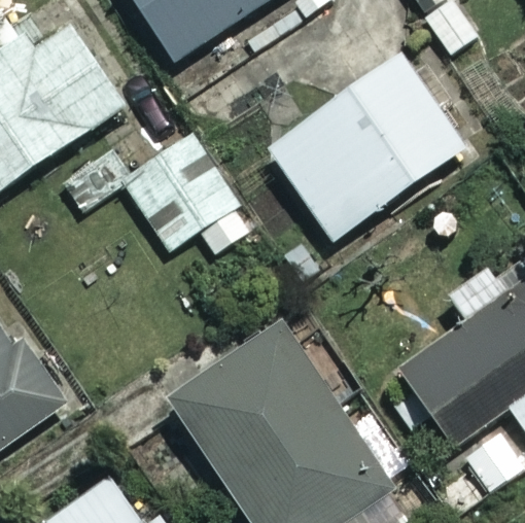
[(132,0),(173,63),(266,0),(132,0)]
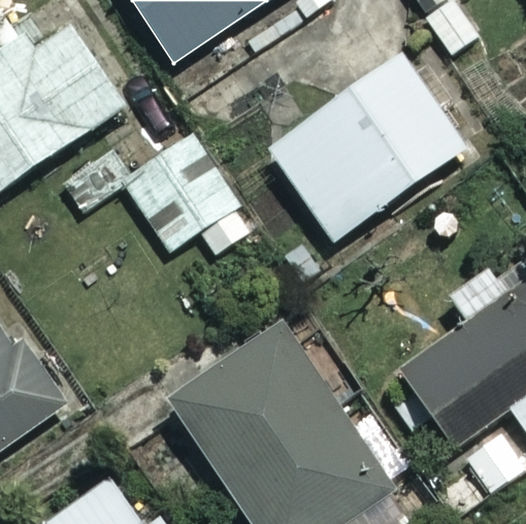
[(448,0),(426,14),(452,54),(486,31),(465,0),(448,0)]
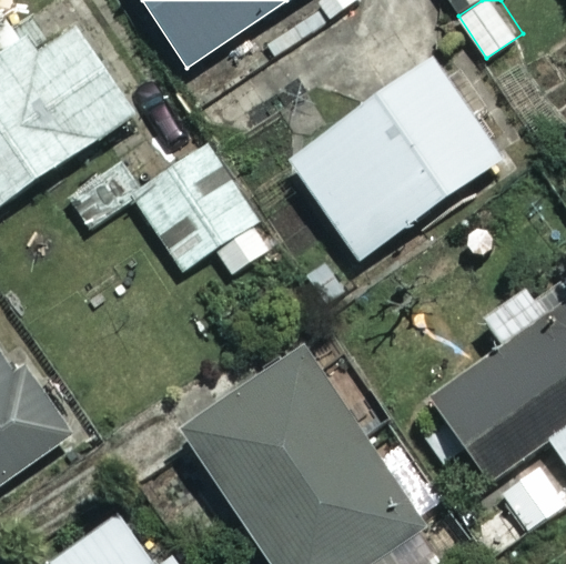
[(32,60),(0,13),(0,203),(130,114),(73,32),(32,60)]
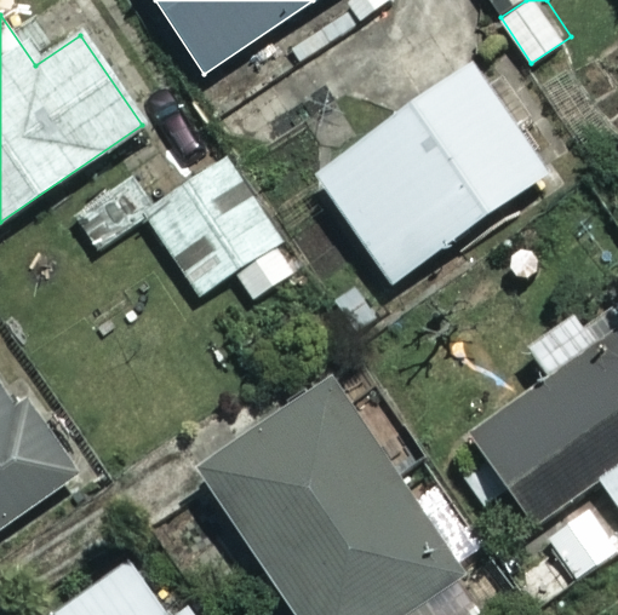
[(544,173),(468,67),(314,177),(392,283),(544,173)]
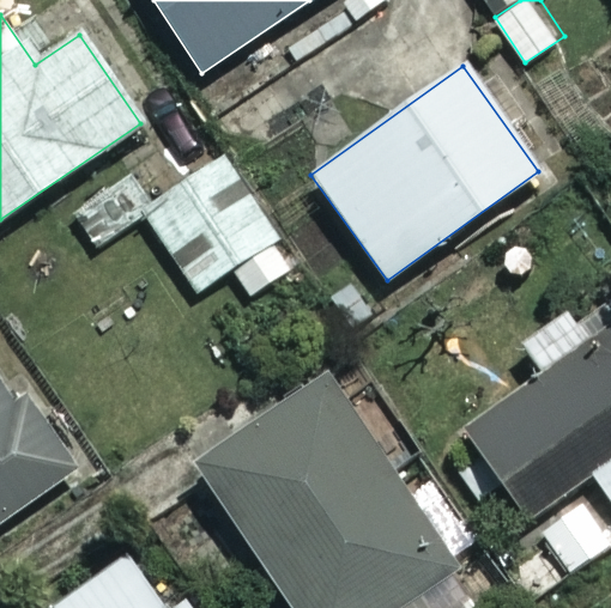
[(200,120),(70,207),(97,248),(147,214),(198,291),(235,266),(253,293),(297,265),(200,120)]
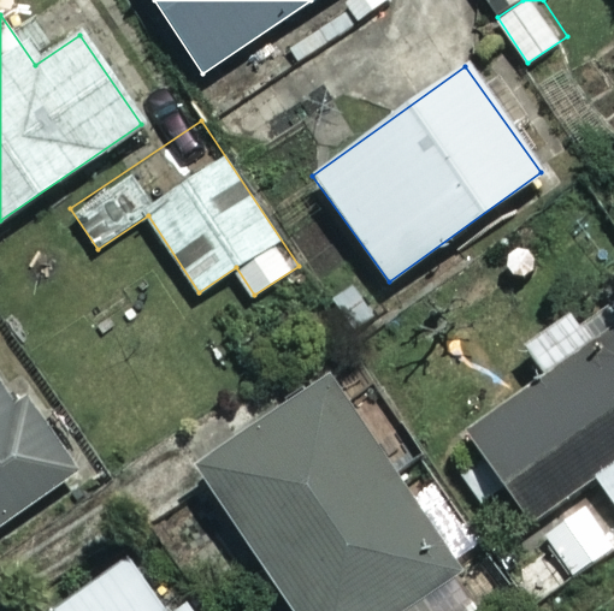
[(591,482),(613,512),(613,291),(531,353),(548,375),(465,435),(532,526),(591,482)]
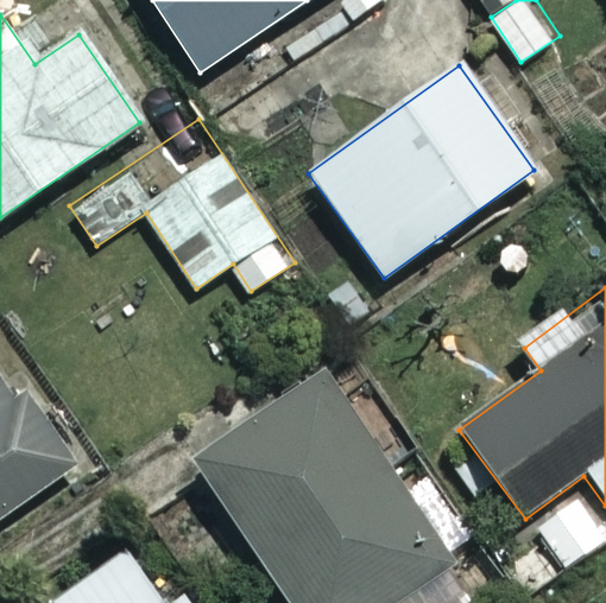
[(0,518),(68,468),(0,374),(0,518)]
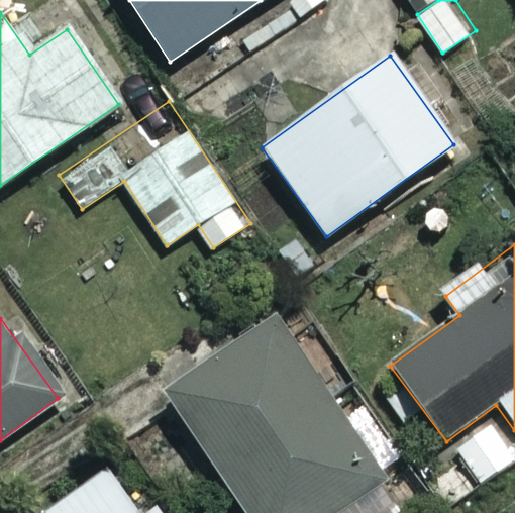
[(355,436),(373,425),(350,391),(332,403),(276,320),(165,395),(244,512),(362,512),(393,493),(355,436)]
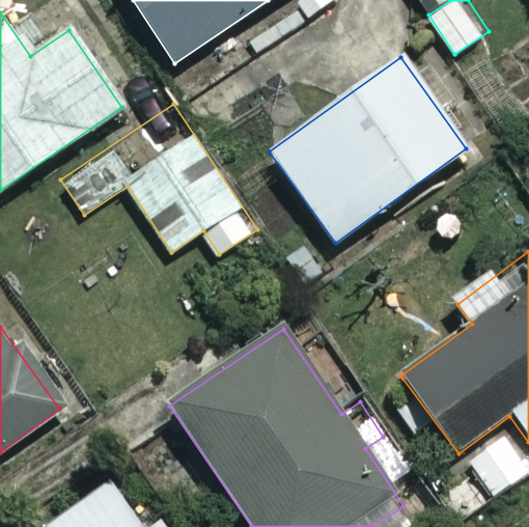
[(440,495),(462,525),(528,475),(528,467),(505,435),(470,461),(476,468),(440,495)]
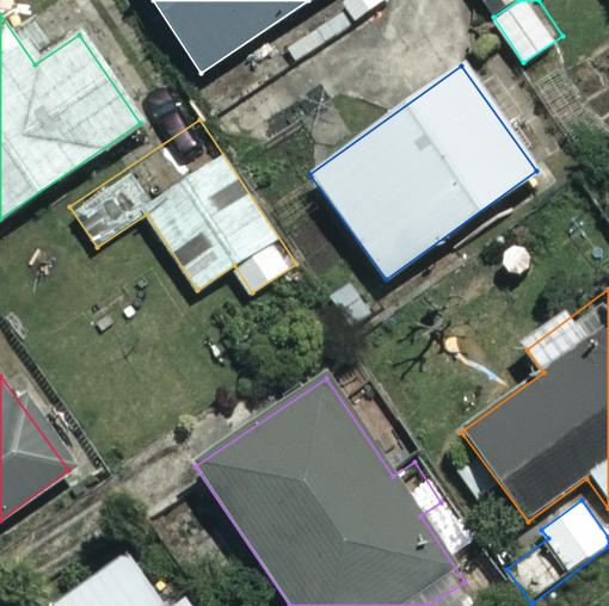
[(188,605),(136,539),(50,605),(188,605)]
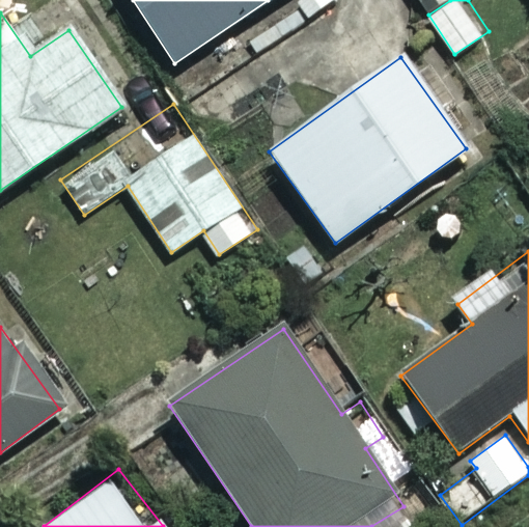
All buildings are outlined.
